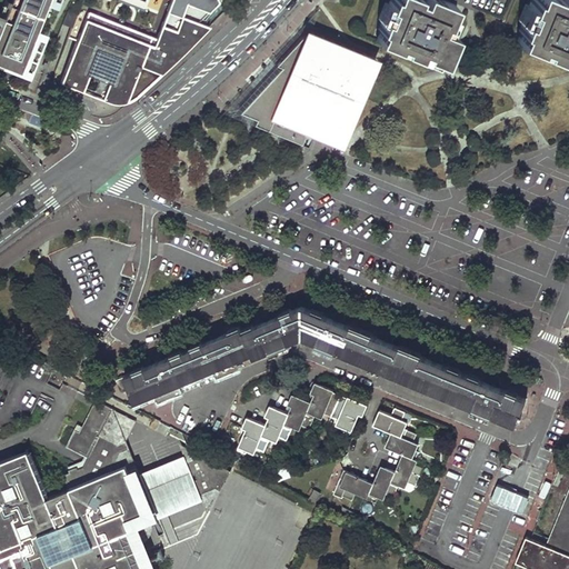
[(0,63),(26,75),(33,57),(36,58),(39,52),(36,50),(40,37),(32,33),(35,28),(39,29),(49,3),(45,2),(45,0),(3,0),(0,10),(0,13),(3,16),(0,21),(0,20),(0,63)]
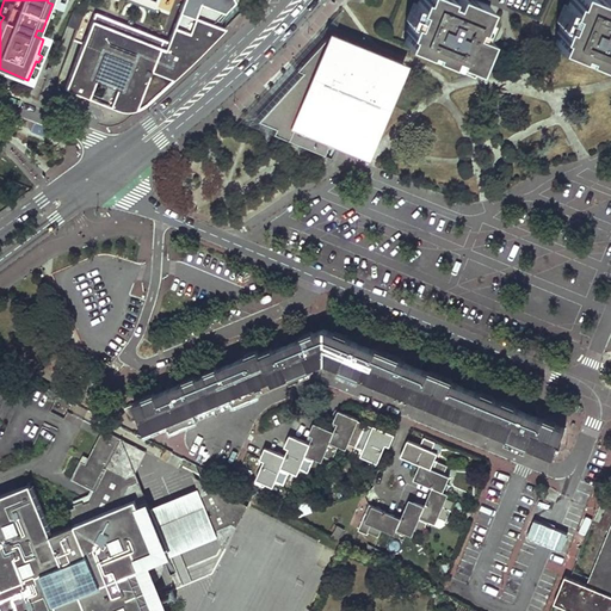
[(124,0),(123,8),(150,17),(155,0),(124,0)]
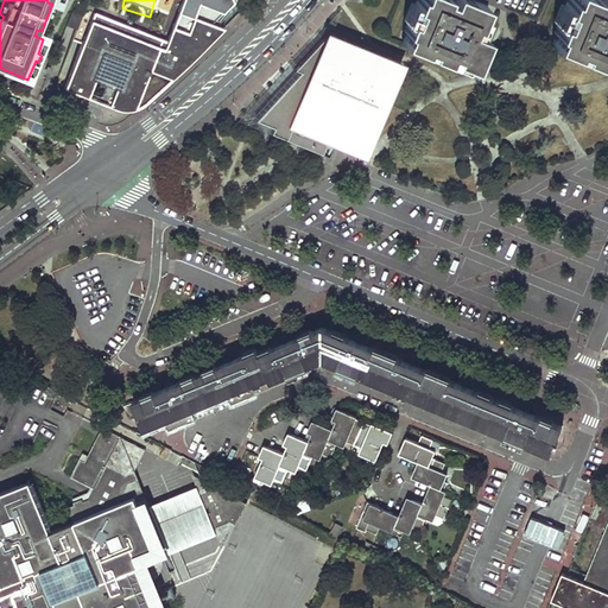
[(182,0),(177,12),(192,17),(197,4),(220,12),(230,2),(229,0),(182,0)]
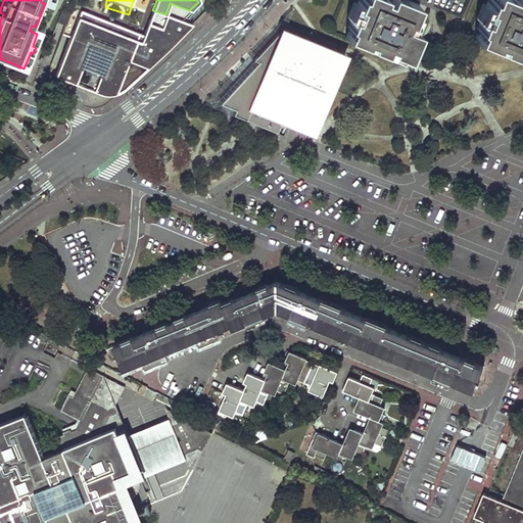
[(357,0),(343,34),(383,50),(384,47),(407,56),(417,31),(407,27),(416,3),(407,0),(357,0)]
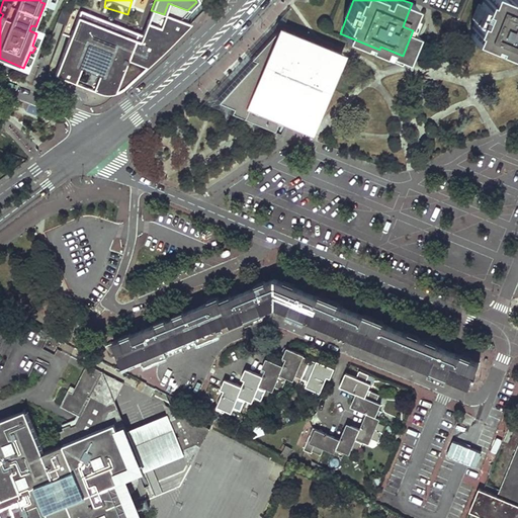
[(517,0),(481,0),(467,34),(507,51),(508,48),(517,52),(517,0)]
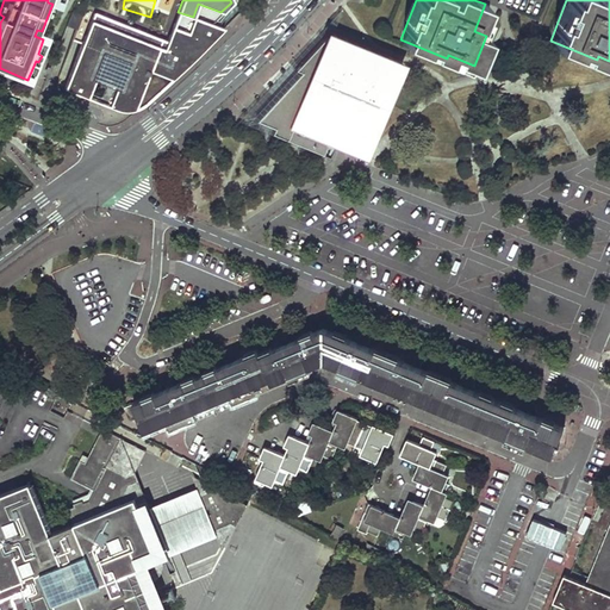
[(89,22),(63,88),(119,111),(134,110),(150,72),(170,79),(223,27),(193,17),(178,12),(163,49),(89,22)]
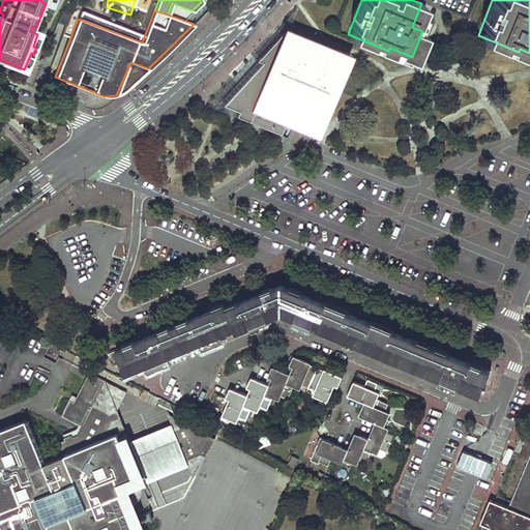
[(261,62),(223,105),(238,111),(236,116),(281,134),(286,120),(302,127),(318,134),(333,94),(331,93),(332,91),(334,92),(348,59),(346,58),(348,53),(289,29),(287,34),(285,33),(284,34),(281,33),(256,60),(261,62)]
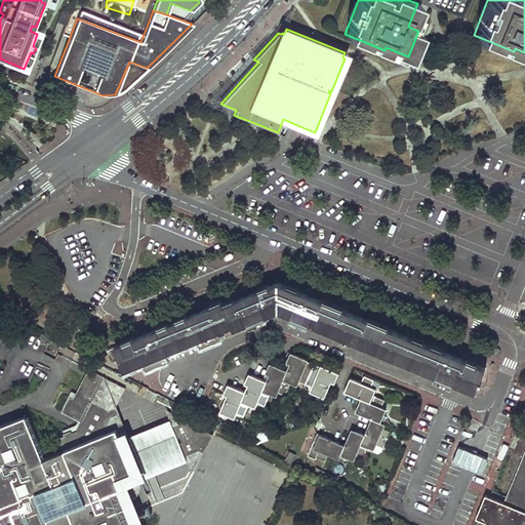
[(476,391),(485,367),(467,360),(425,342),(373,321),(311,295),(278,282),(251,292),(224,304),(221,300),(208,307),(133,337),(115,346),(115,347),(106,351),(111,362),(120,358),(124,369),(232,325),(234,329),(278,310),(476,391)]
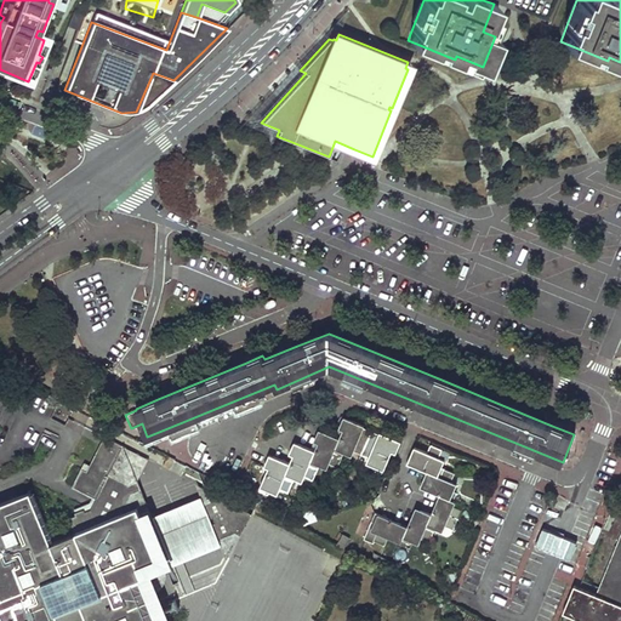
[(362,455),(371,432),(363,428),(364,426),(343,417),(339,428),(343,429),(340,439),(329,463),(337,467),(343,453),(351,455),(353,451),(362,455)]
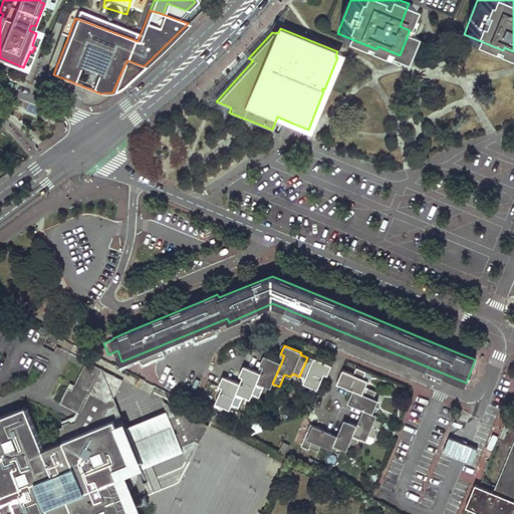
[(272,383),(281,363),(263,355),(260,364),(263,365),(260,373),(251,395),(258,398),(264,386),(270,388),(272,383)]
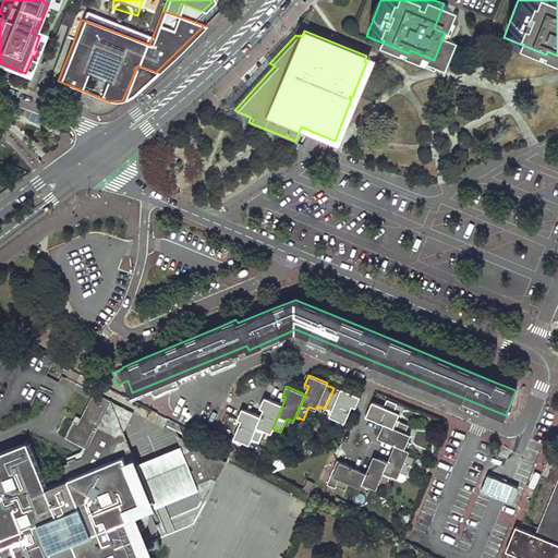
[(334,388),(325,409),(330,411),(328,414),(337,419),(335,422),(342,426),(352,404),(355,407),(360,397),(340,388),(339,390),(334,388)]
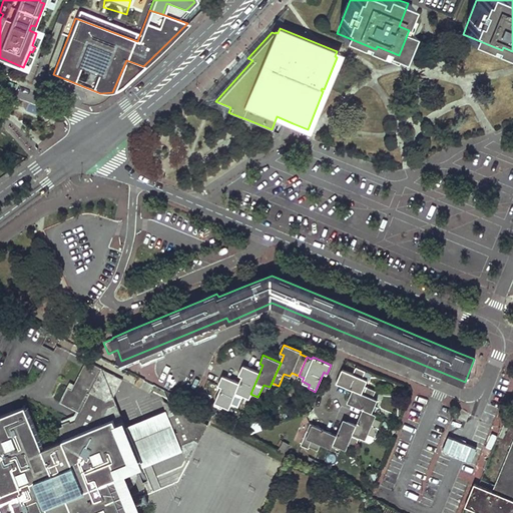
[(77,384),(74,382),(71,387),(68,386),(60,400),(79,410),(74,419),(69,421),(68,419),(62,422),(63,424),(58,426),(63,438),(42,447),(24,405),(0,415),(0,512),(132,512),(120,484),(126,481),(129,478),(130,475),(130,471),(130,468),(128,466),(132,464),(126,447),(122,443),(113,438),(110,445),(110,452),(91,441),(109,406),(116,403),(114,396),(107,399),(90,390),(102,367),(86,359),(82,366),(86,368),(77,384)]
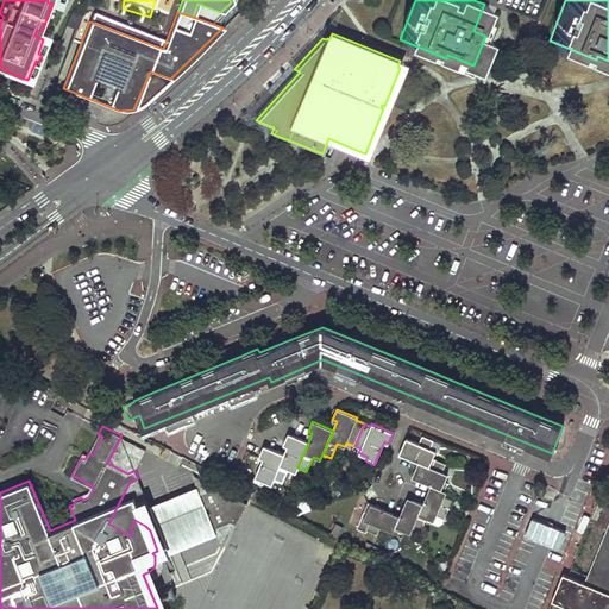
[(297,468),(308,443),(288,434),(283,444),(288,446),(284,456),(274,479),(282,483),(288,469),(295,472),(297,468)]
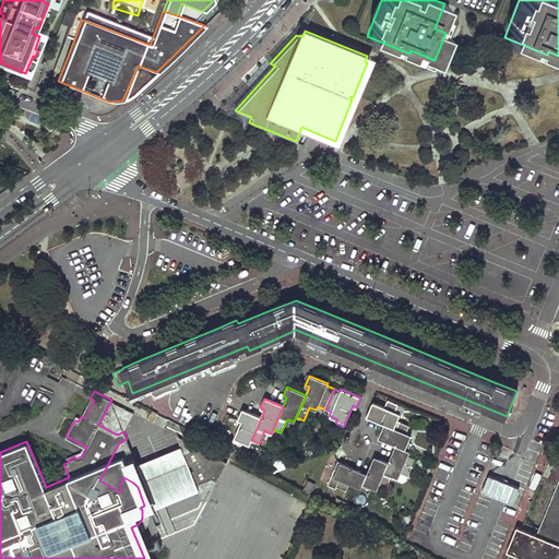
[(117,435),(125,431),(134,413),(111,400),(98,425),(117,435)]
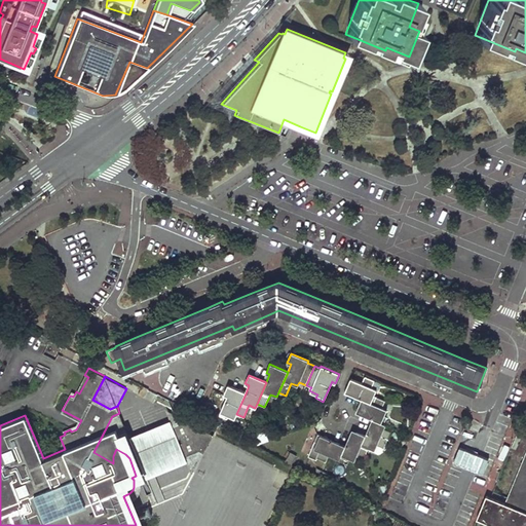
[(345,392),(362,400),(370,404),(373,397),(376,389),(371,387),(374,380),(365,376),(362,383),(351,379),(345,392)]
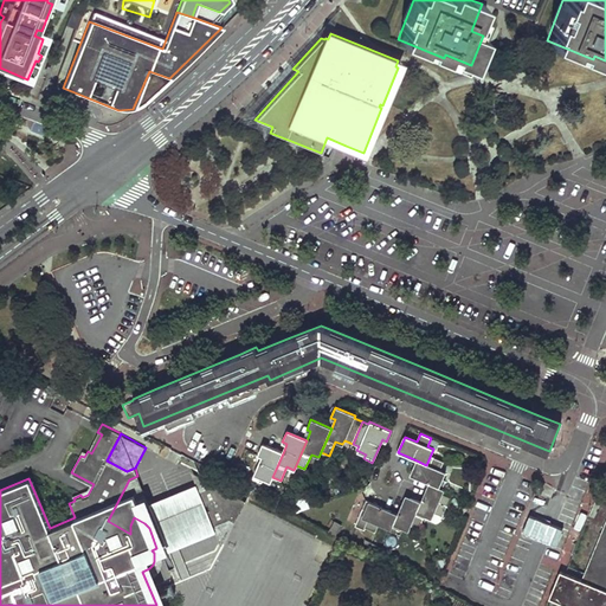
[(160,453),(167,457),(172,447),(165,443),(160,453)]
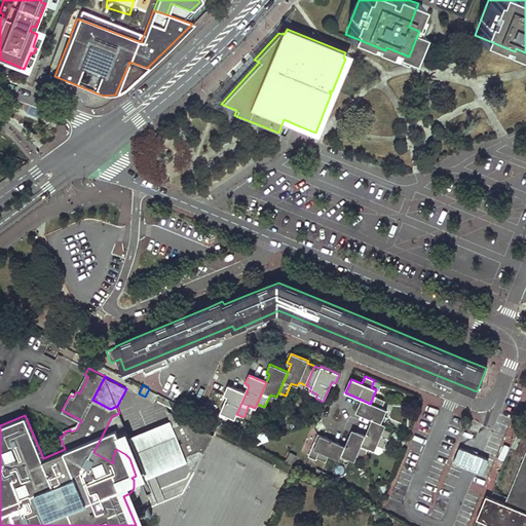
[(234,419),(236,414),(246,393),(227,385),(224,395),(227,397),(219,415),(226,418),(227,416),(234,419)]
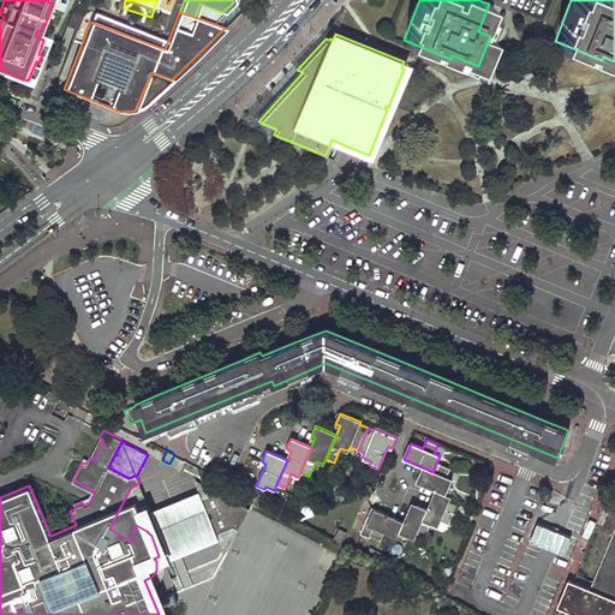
[(435,490),(446,495),(453,479),(446,477),(449,470),(436,464),(433,472),(423,467),(416,482),(435,490)]
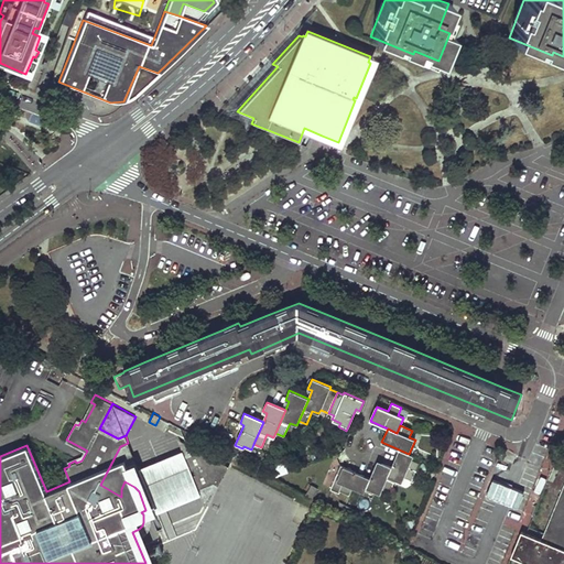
[(185,457),(192,455),(188,448),(191,445),(177,438),(183,451),(139,469),(128,443),(120,446),(100,485),(121,497),(121,489),(125,481),(134,487),(139,491),(145,510),(154,507),(156,512),(201,495),(205,508),(218,486),(214,484),(198,489),(193,475),(191,470),(185,457)]
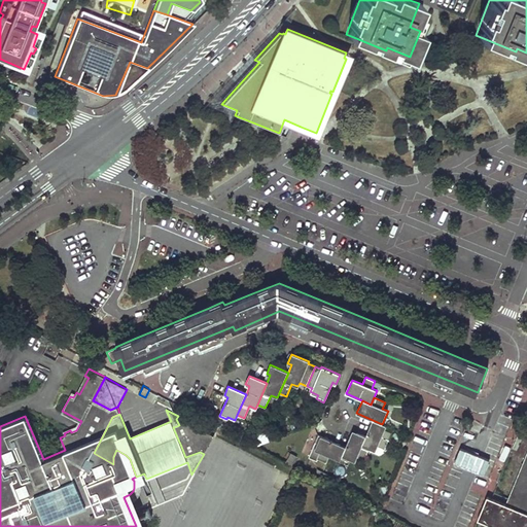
[(204,454),(214,435),(178,416),(176,419),(179,425),(173,427),(178,440),(181,440),(182,444),(180,444),(185,457),(200,452),(204,454)]
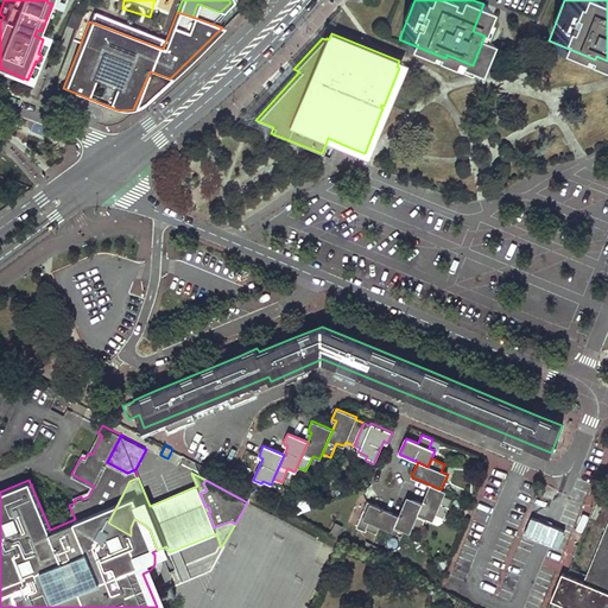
[(418,514),(426,518),(434,520),(436,515),(443,518),(448,508),(441,505),(445,492),(441,489),(430,485),(422,504),(418,514)]
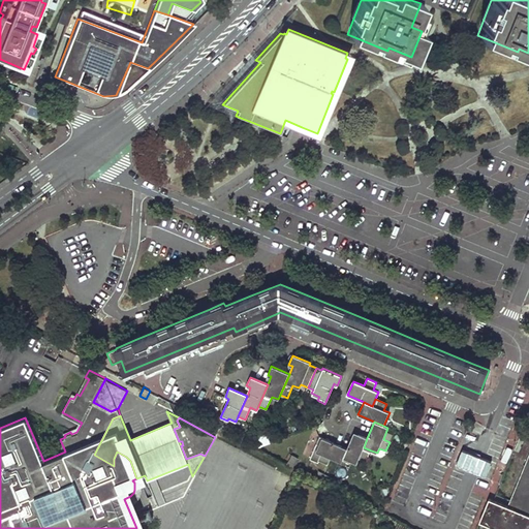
[(364,447),(367,438),(353,433),(347,448),(343,458),(356,463),(359,459),(366,462),(371,450),(364,447)]
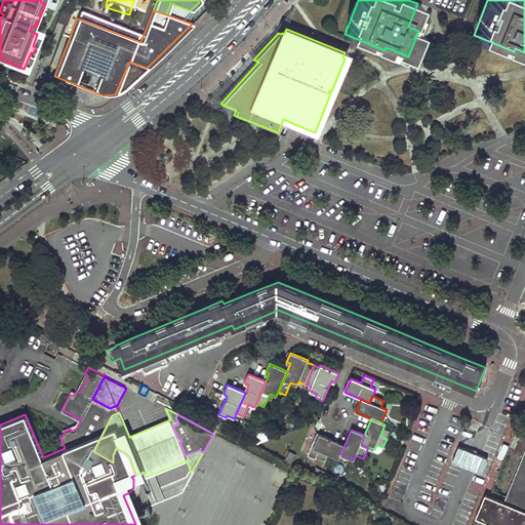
[(340,454),(345,445),(317,434),(308,455),(316,458),(316,457),(325,460),(328,453),(338,458),(340,454)]
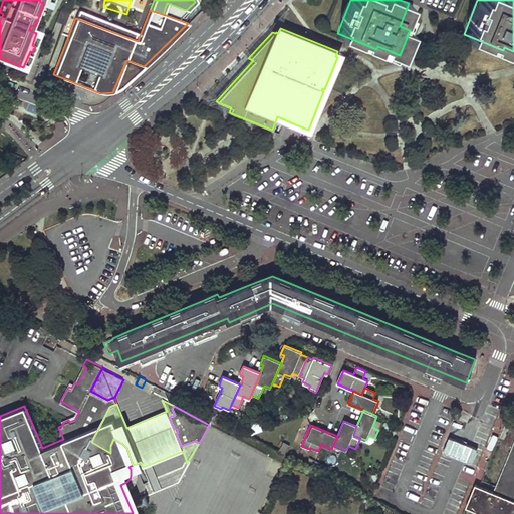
[(278,447),(286,451),(289,444),(281,440),(278,447)]
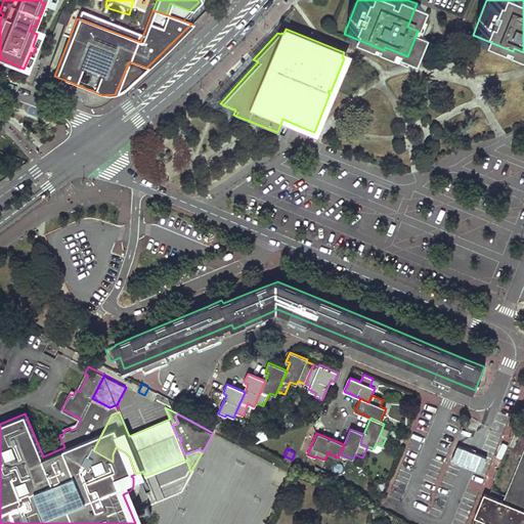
[(484,493),(475,517),(492,523),(523,523),(523,454),(505,503),(484,493)]
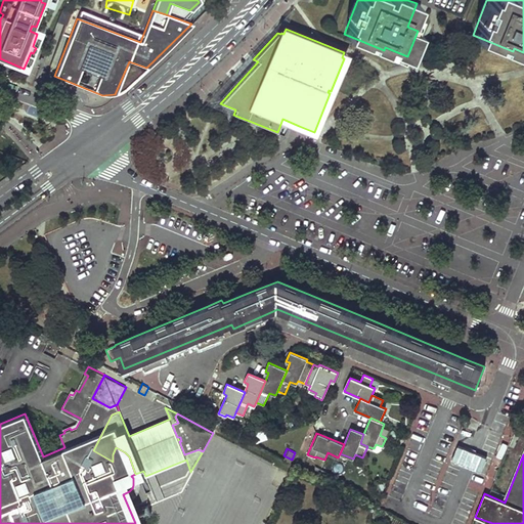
[(321,467),(315,465),(311,472),(317,475),(321,467)]
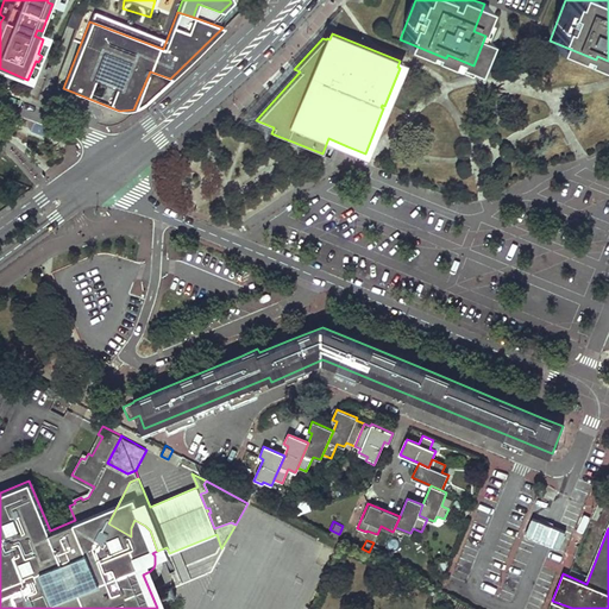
[(380,546),(374,542),(369,552),(376,554),(380,546)]
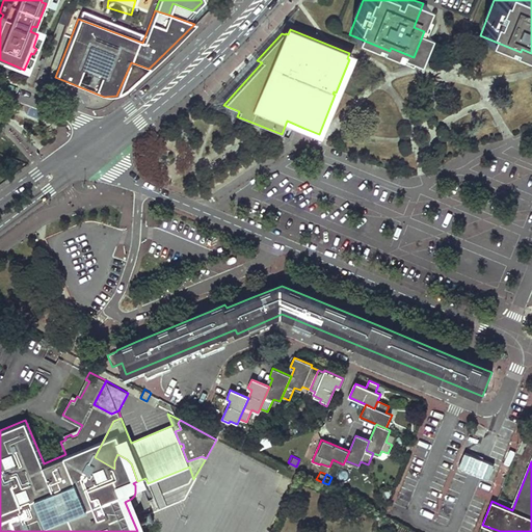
[(498,494),(502,481),(496,479),(490,491),(498,494)]
